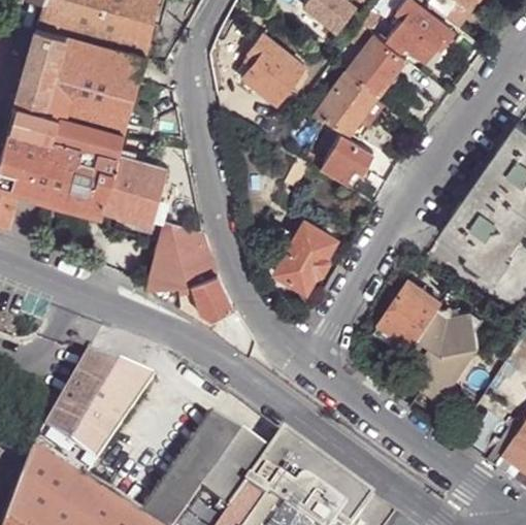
[(143,59),(157,0),(42,0),(35,27),(143,59)]
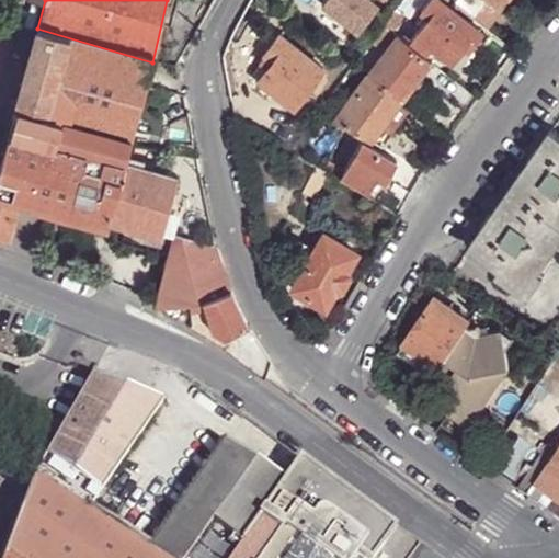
[(322,0),(319,6),(354,33),(378,0),(322,0)]
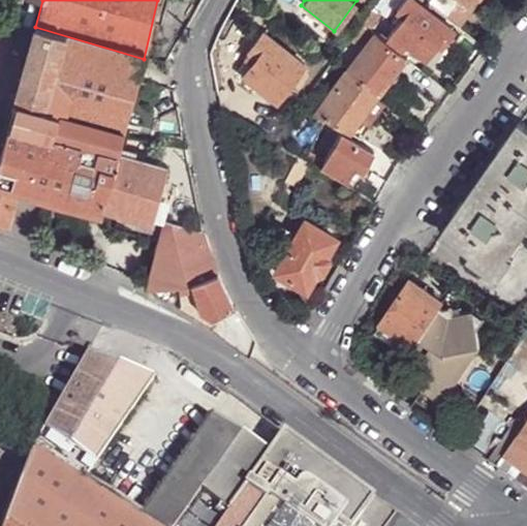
[(399,50),(404,45),(425,59),(436,43),(441,48),(453,32),(407,0),(404,0),(394,13),(400,19),(384,39),(399,50)]
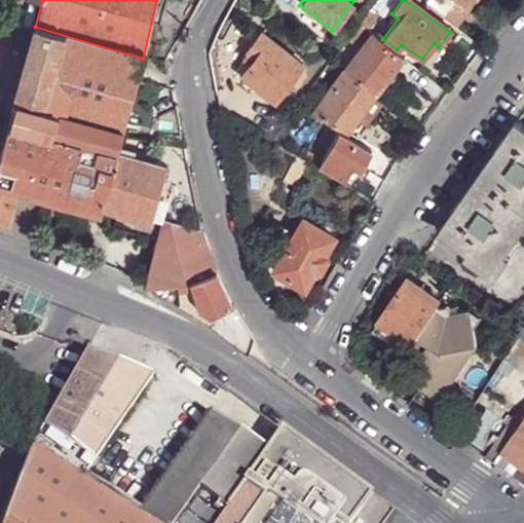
[(424,0),(455,22),(471,0),(424,0)]
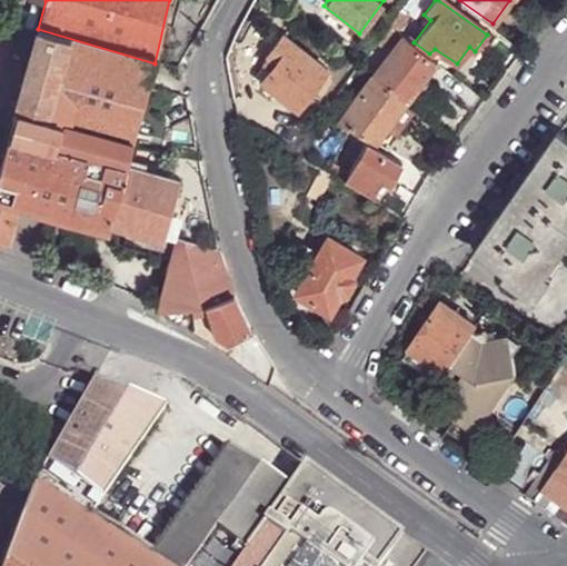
[(385,29),(395,35),(407,19),(397,12),(385,29)]
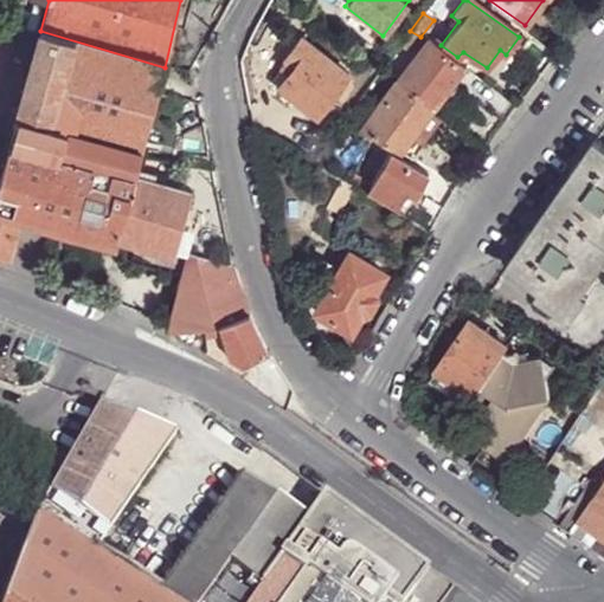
[(135,172),(165,68),(40,31),(31,60),(47,65),(38,103),(29,104),(19,102),(7,142),(134,176),(135,172)]
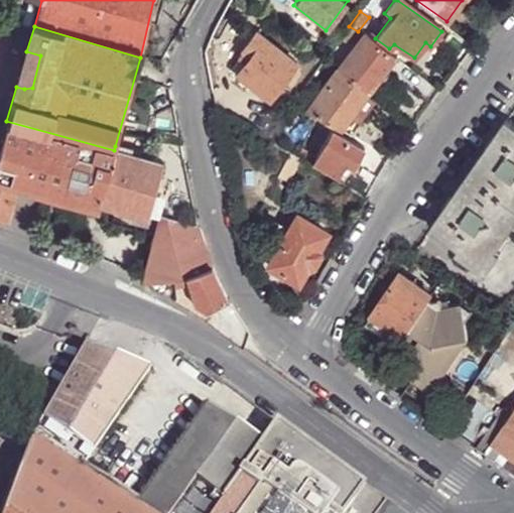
[(249,58),(237,74),(235,76),(268,100),(295,63),(256,33),(241,52),(249,58)]
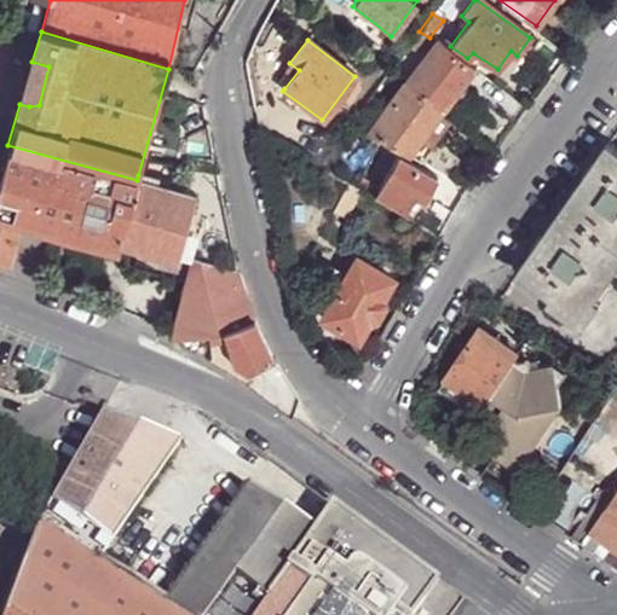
[(442,111),(472,69),(436,42),(404,83),(442,111)]
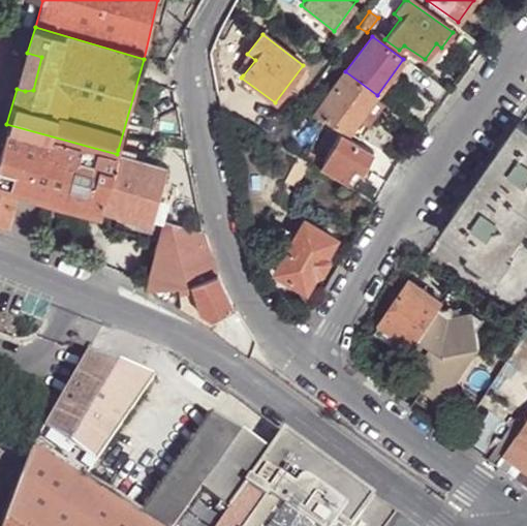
[(27,53),(17,89),(25,91),(33,90),(41,57),(27,53)]
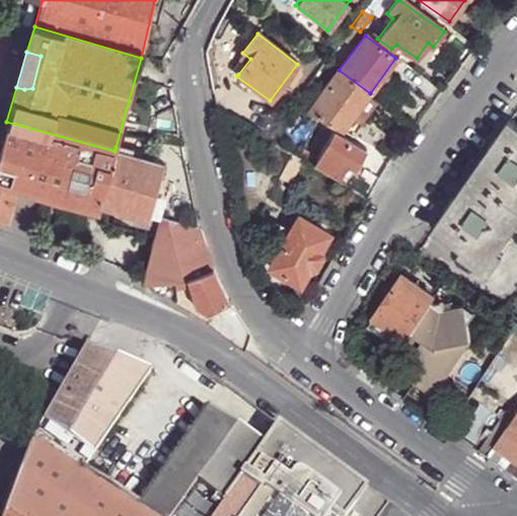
[(232,70),(238,74),(250,59),(242,53),(238,58),(240,59),(232,70)]
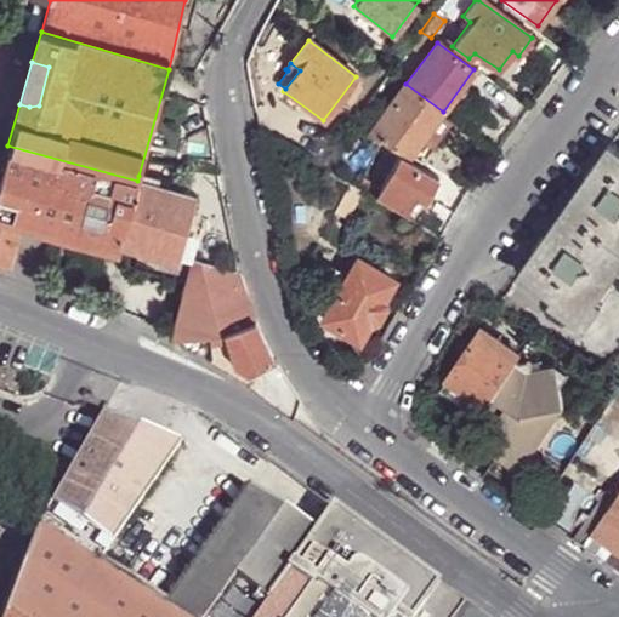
[(439,116),(443,112),(405,84),(370,132),(410,158),(424,137),(439,116)]
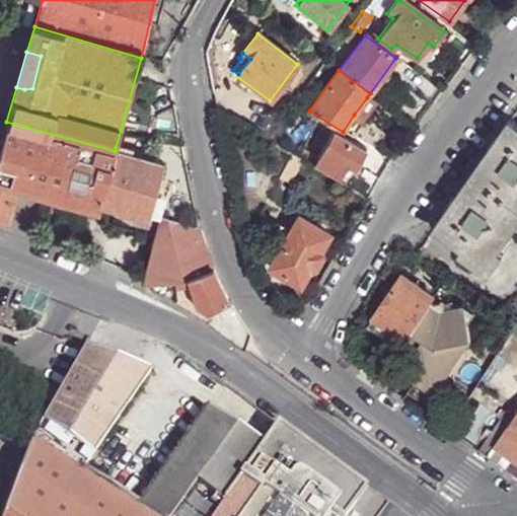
[(373,99),(367,97),(354,115),(360,118),(373,99)]
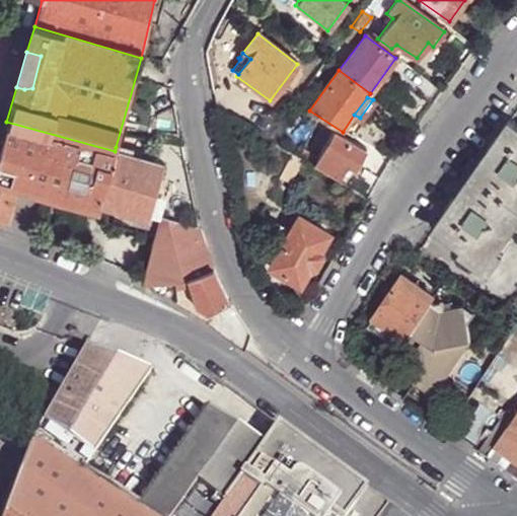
[(343,132),(377,151),(385,139),(358,121),(360,118),(354,115),(343,132)]
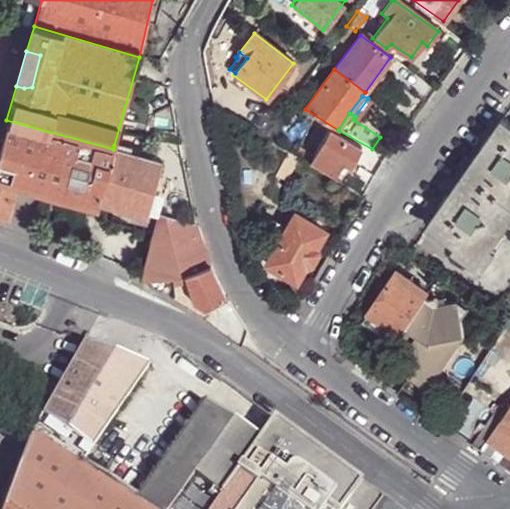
[(0,175),(15,180),(98,203),(98,201),(113,149),(6,120),(5,126),(0,142),(0,175)]
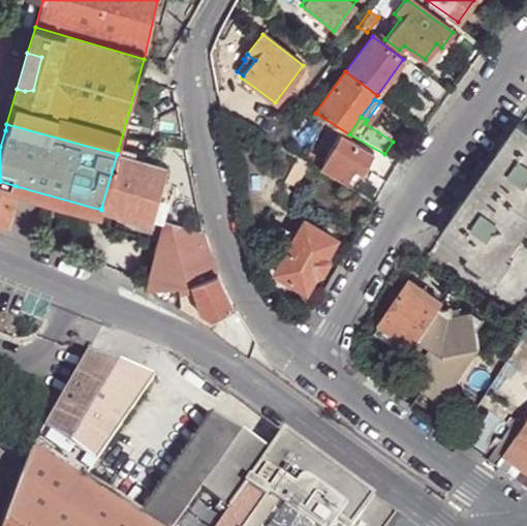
[(526,226),(526,132),(516,125),(482,174),(438,236),(495,273),(526,226)]
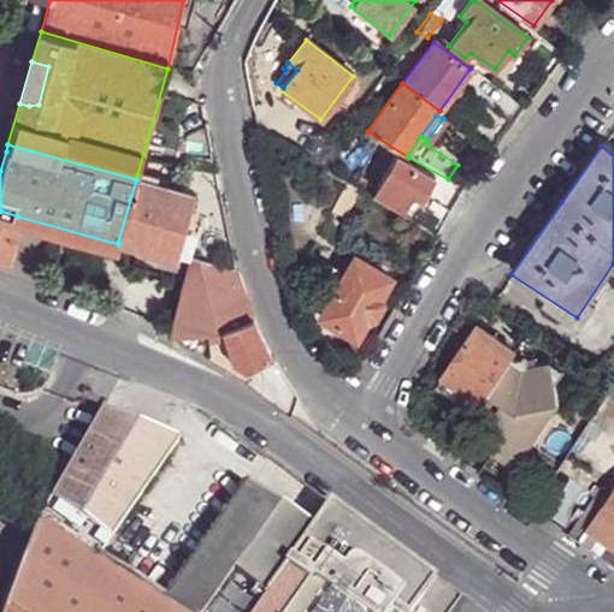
[(396,155),(371,195),(411,217),(420,200),(425,201),(437,178),(396,155)]
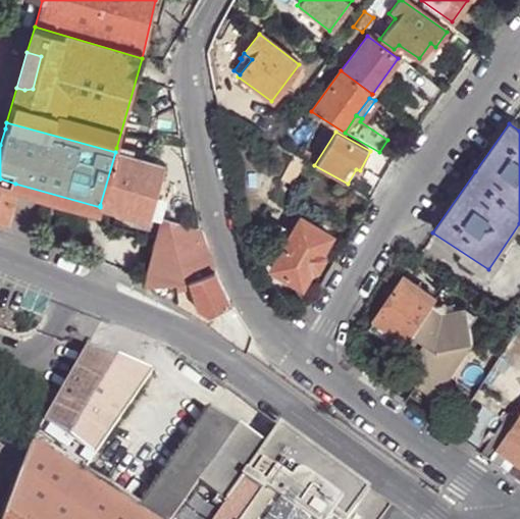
[(116,148),(115,152),(136,158),(137,153),(116,148)]
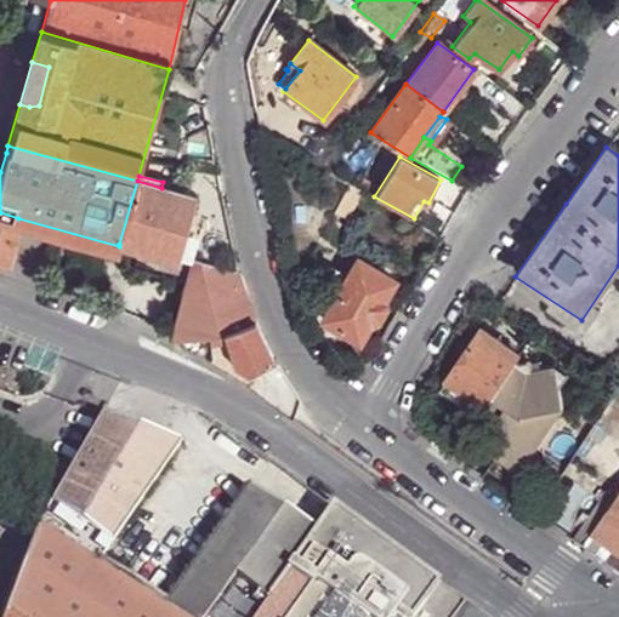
[(197,195),(220,194),(217,180),(192,181),(192,196),(196,198),(197,195)]
